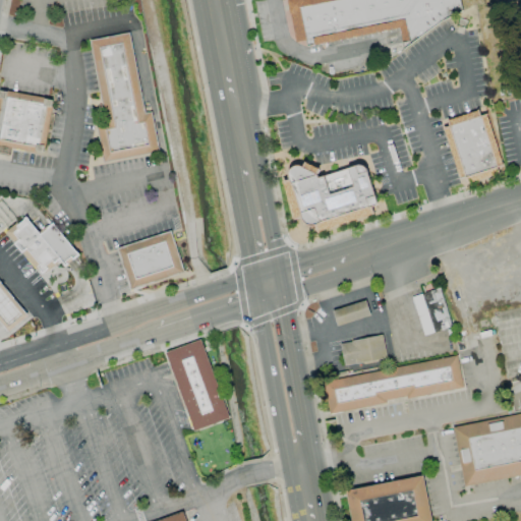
[(463,0),(465,7),(403,49),(400,27),(298,46),(290,0),(463,0)]
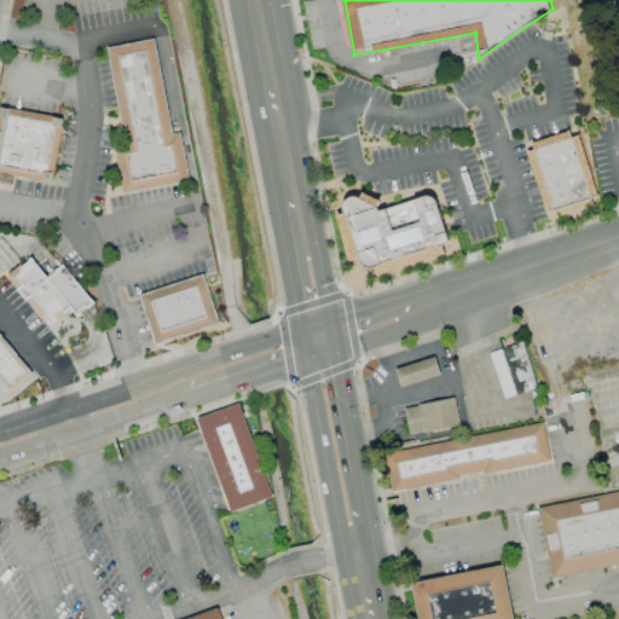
[(151,39),(171,136),(178,134),(187,183),(122,196),(113,148),(125,145),(104,47),(151,39)]
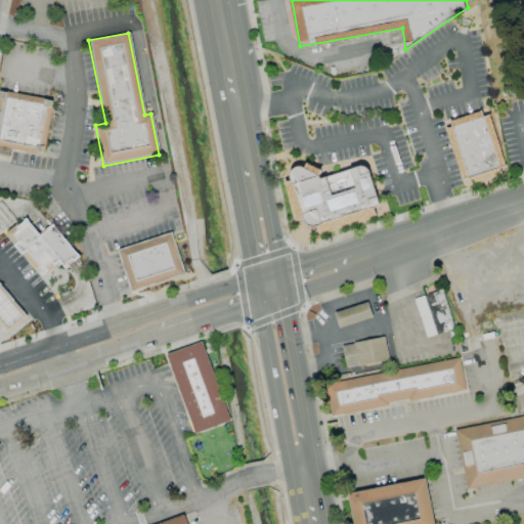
[(0,110),(3,94),(53,104),(43,158),(0,148),(0,110)]
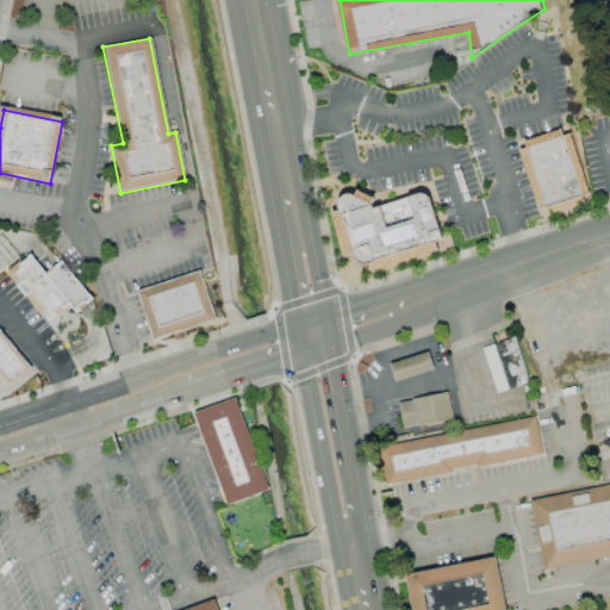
[(528,148),(565,136),(584,194),(547,206),(528,148)]
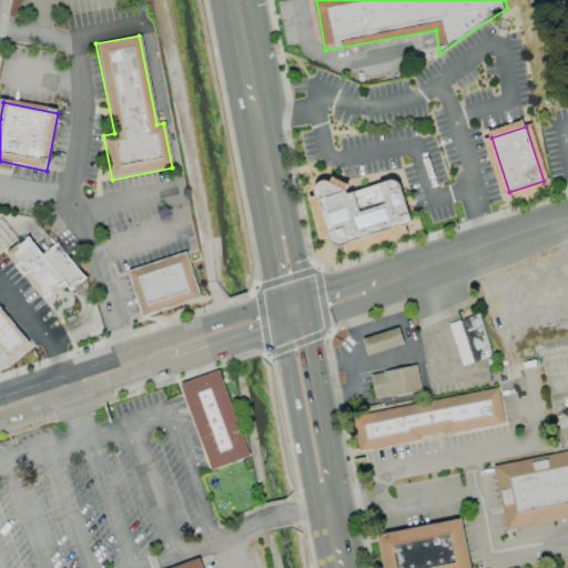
[(336,246),(322,201),(318,190),(322,182),(330,180),(353,191),(403,176),(416,222),(336,246)]
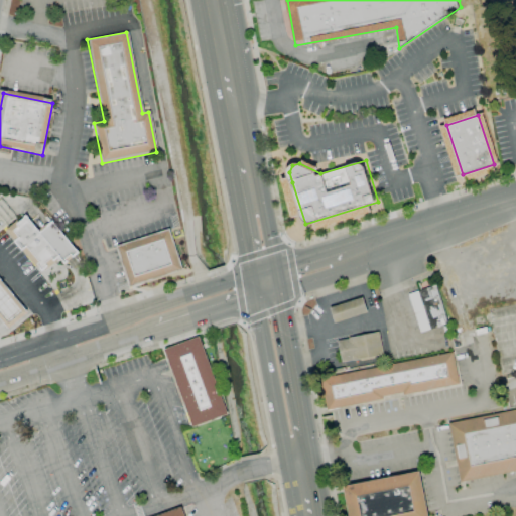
[(0,200),(17,219),(0,234),(0,200)]
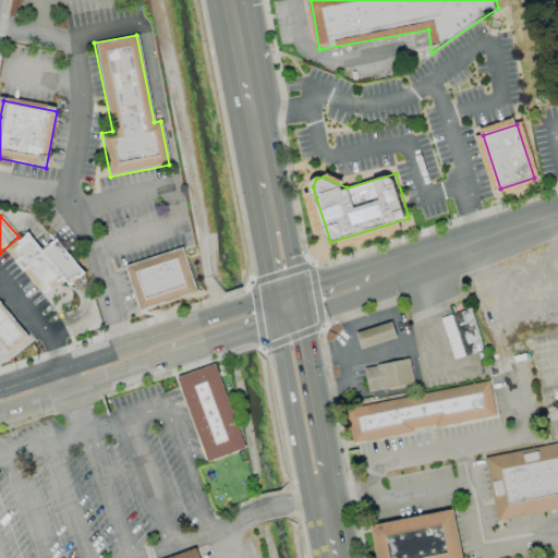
[(12,249),(48,291),(64,277),(71,284),(75,281),(84,273),(57,240),(48,247),(44,251),(29,233),(12,249)]
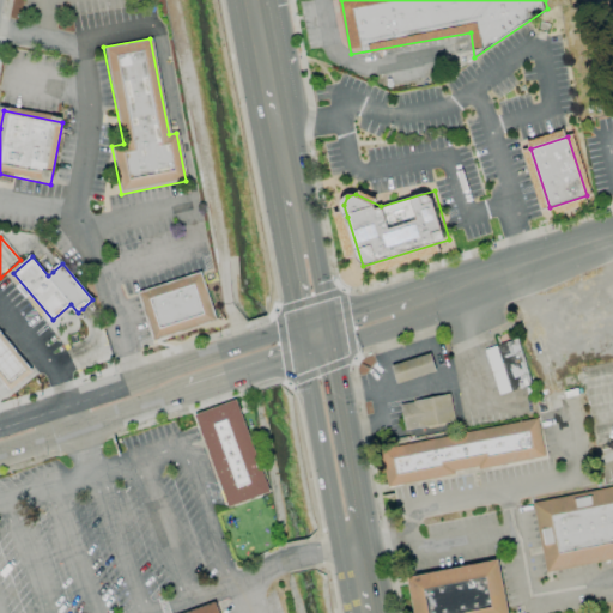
[(135,292),(196,273),(211,323),(151,343),(135,292)]
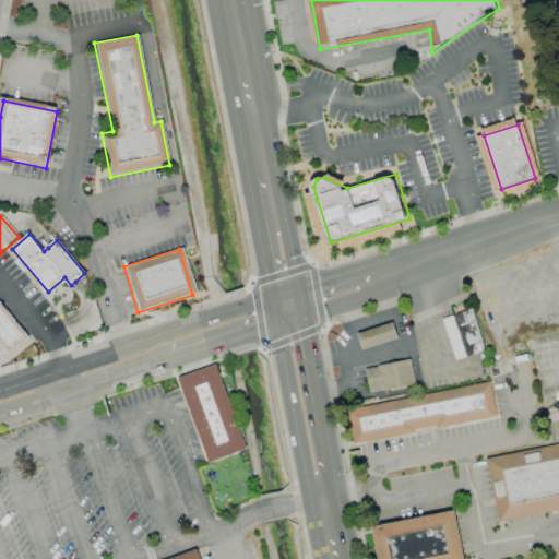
[(0,341),(0,301),(31,337),(12,355),(0,341)]
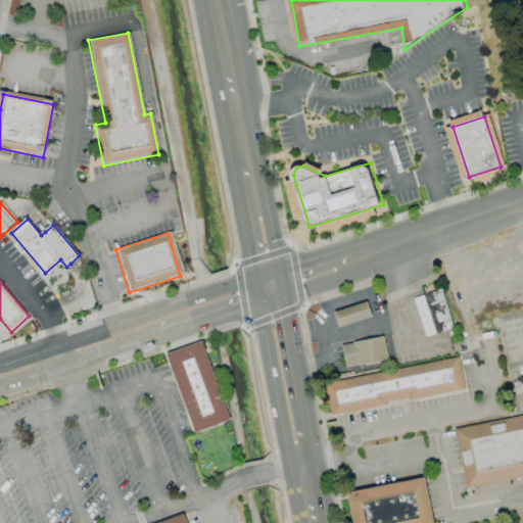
[(414,298),(442,288),(455,327),(426,336),(414,298)]
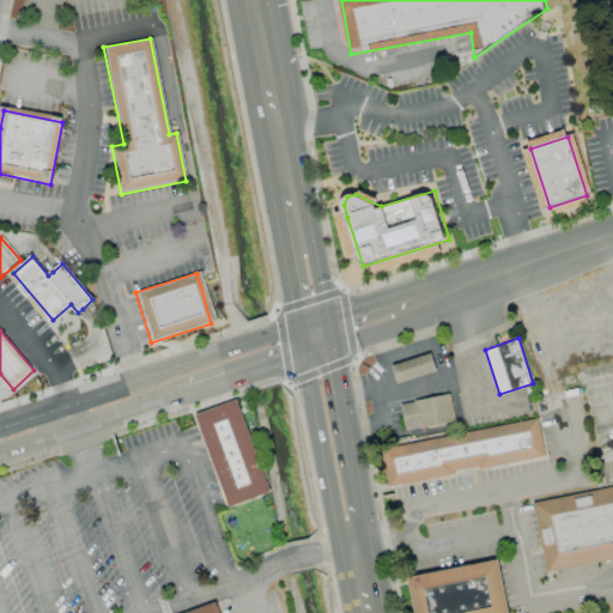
[(393,365),(431,352),(437,370),(399,383),(393,365)]
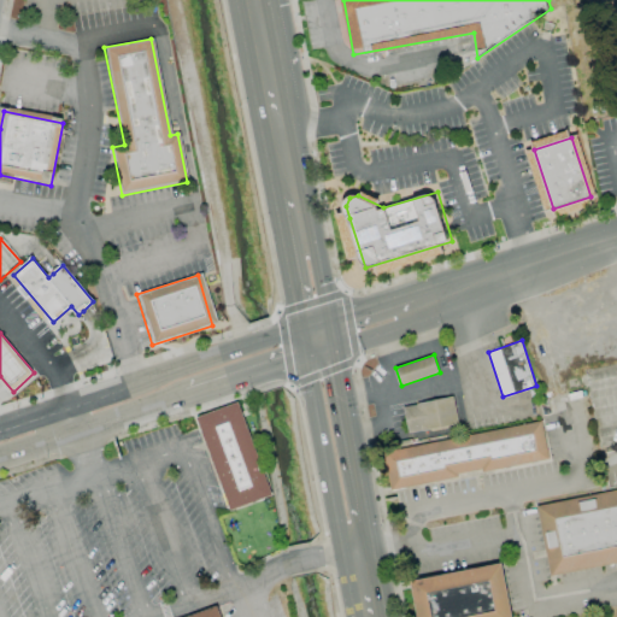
[(409,433),(404,406),(454,397),(459,423),(409,433)]
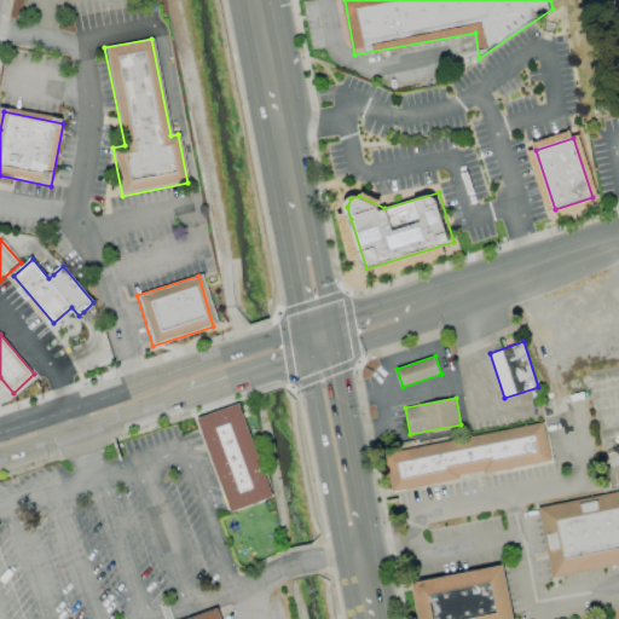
[(194,420),(236,404),(271,497),(230,513),(194,420)]
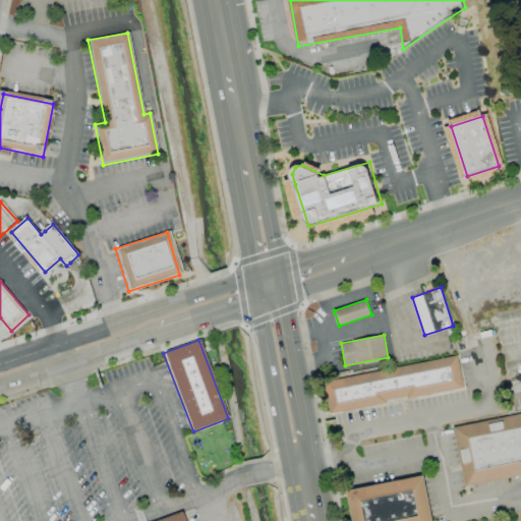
[(331,414),(324,381),(457,355),(464,388),(331,414)]
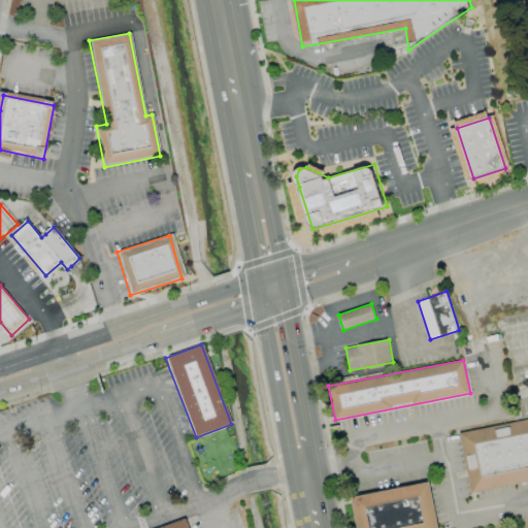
[(469,493),(527,481),(527,420),(458,434),(469,493)]
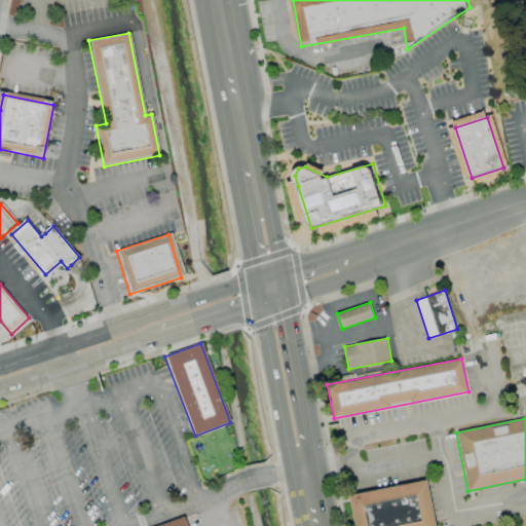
[(353,525),(436,525),(426,480),(348,495),(353,525)]
